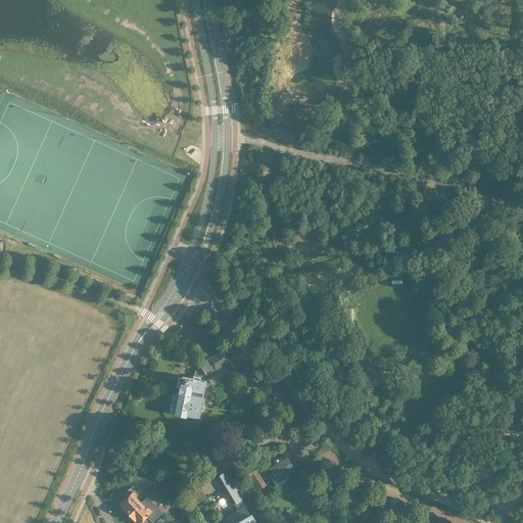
[(269,169),(265,167),(260,167),(258,170),(258,174),(263,177),(267,176),(269,173),(269,169)]
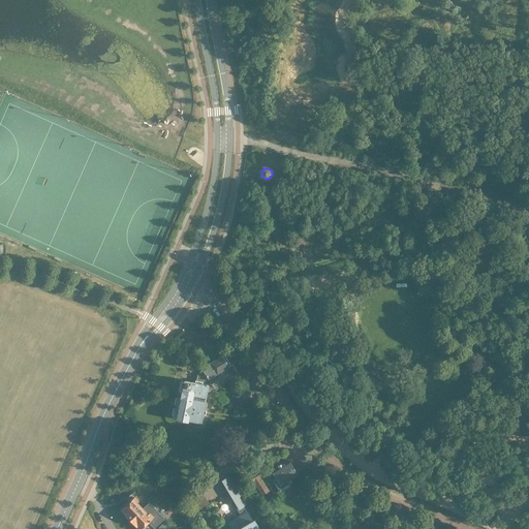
[(208,385),(212,383),(209,379),(231,365),(225,354),(223,355),(203,368),(204,370),(197,374),(195,382),(185,380),(182,397),(193,399),(193,400),(205,402),(205,401),(208,385)]
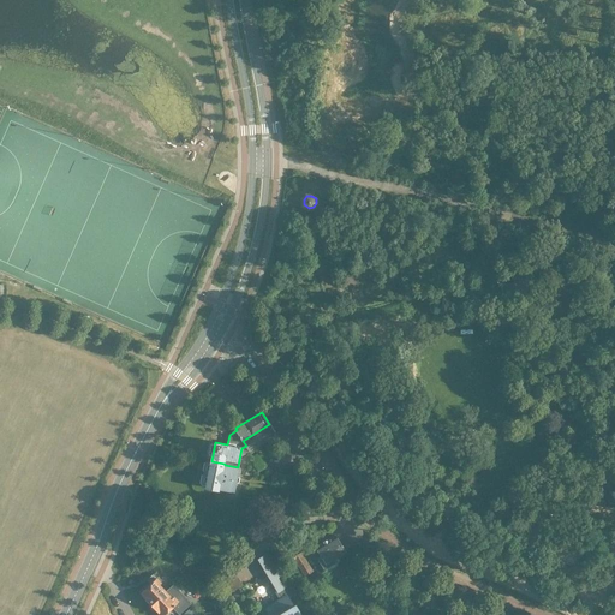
[(243,441),(246,446),(246,445),(250,452),(278,435),(274,429),(270,423),(269,424),(243,441)]
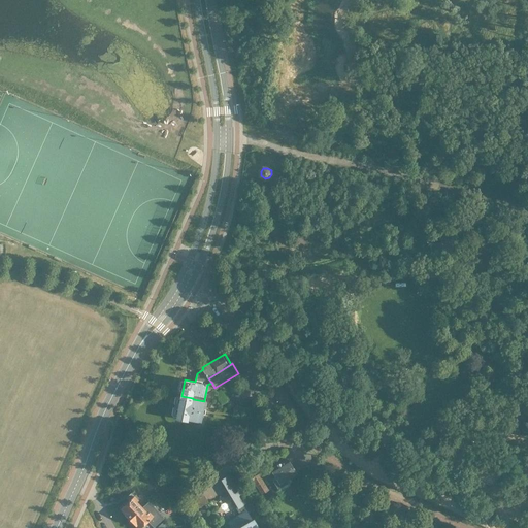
[(193,398),(182,396),(177,395),(175,397),(174,403),(175,405),(175,406),(173,407),(172,414),(173,416),(177,417),(177,418),(188,420),(189,419),(201,421),(202,414),(203,415),(204,408),(203,408),(205,400),(204,400),(204,401),(193,399),(193,398)]
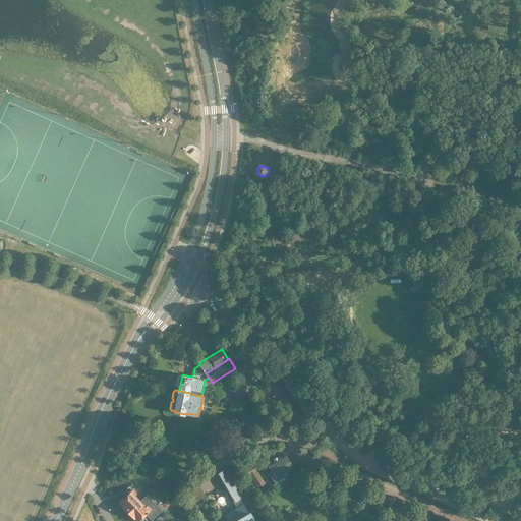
[(219,456),(216,452),(213,448),(210,451),(212,454),(212,455),(215,459),(219,456)]
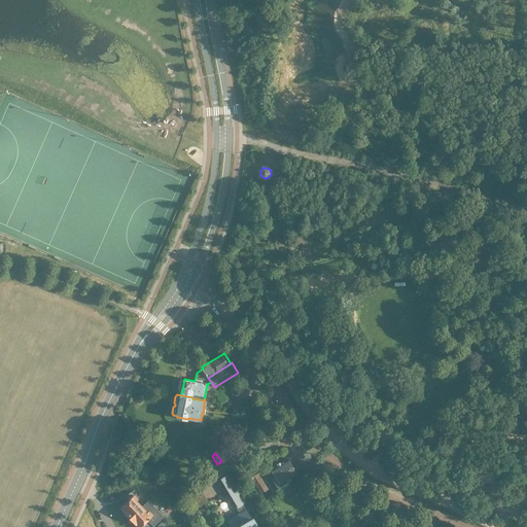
[(299,475),(287,458),(271,468),(276,477),(273,479),(280,490),(290,484),(289,481),(299,475)]
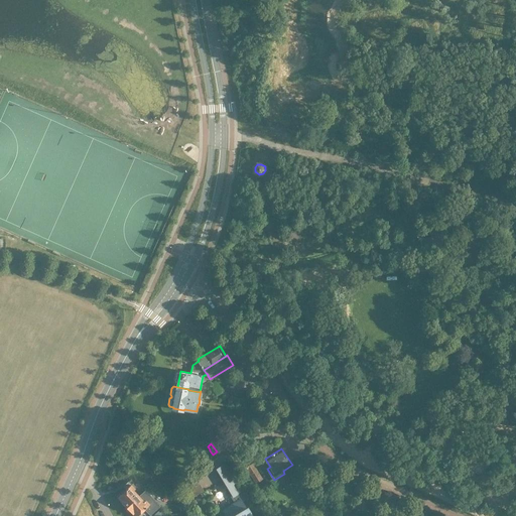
[(243,465),(255,484),(263,479),(255,466),(259,464),(256,457),(243,465)]
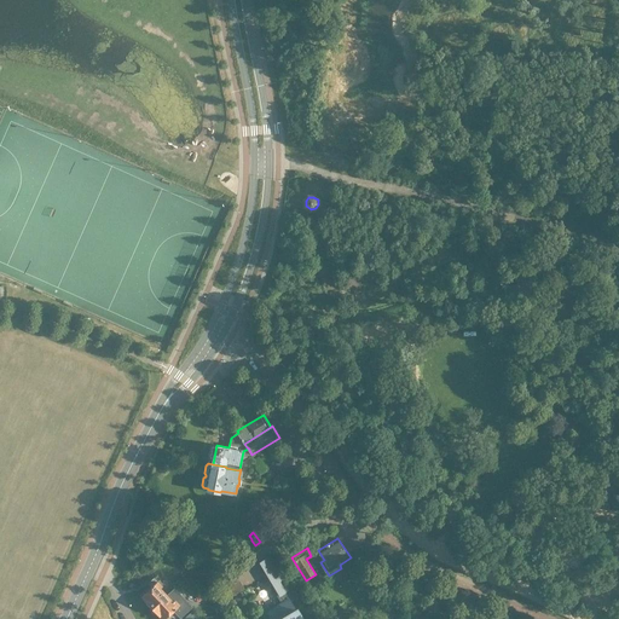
[(271,580),(283,602),(267,612),(272,618),(305,618),(296,605),(295,606),(288,595),(284,589),(288,586),(270,556),(261,562),(272,580),(271,580)]
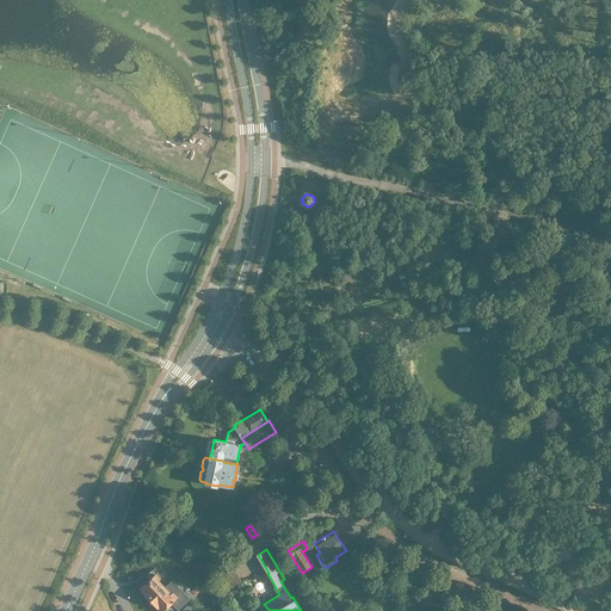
[(149,599),(150,600),(166,586),(160,580),(161,578),(156,573),(155,574),(153,571),(147,575),(150,579),(140,588),(144,594),(144,596),(148,599),(149,599)]
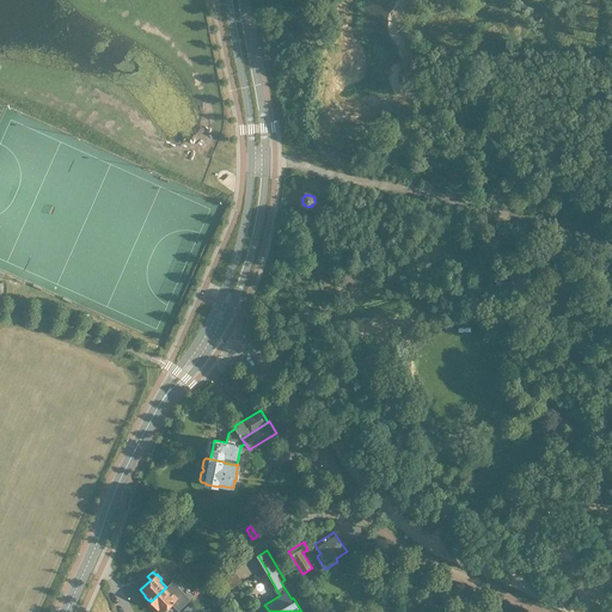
[(166,587),(151,601),(152,603),(152,604),(155,607),(157,607),(160,611),(163,611),(172,604),(176,607),(182,603),(178,599),(179,598),(175,593),(172,594),(166,587)]
